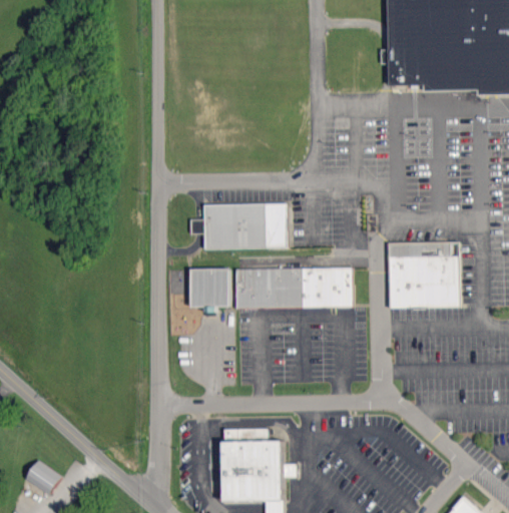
[(508,0),(386,0),(387,49),(379,49),(380,63),(388,63),(388,85),(423,85),(423,90),(477,90),(477,95),(508,94),(508,0)]
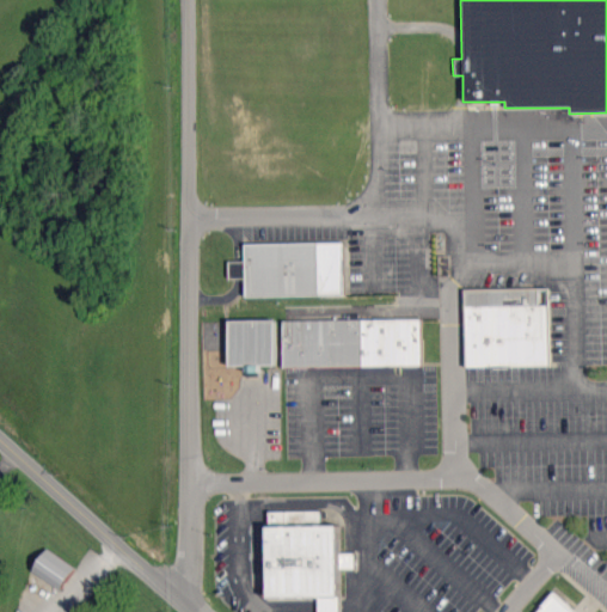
[(341,295),(339,243),(241,244),(241,262),(226,262),(226,279),(241,279),(243,297),(341,295)]
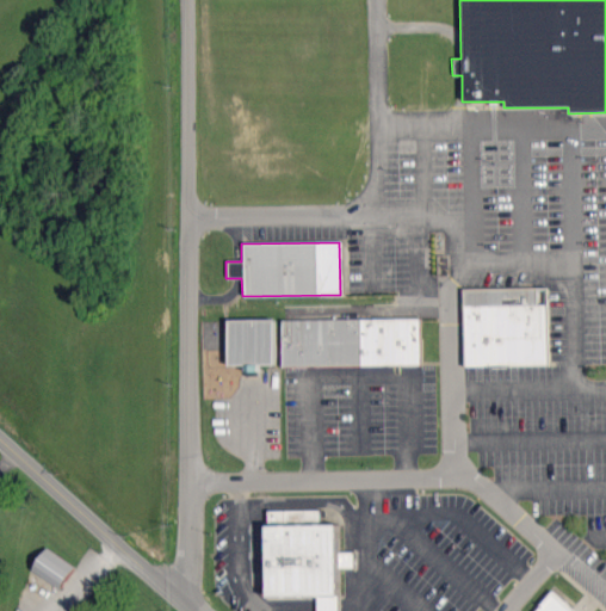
[(462,289),(463,366),(545,365),(544,288),(462,289)]
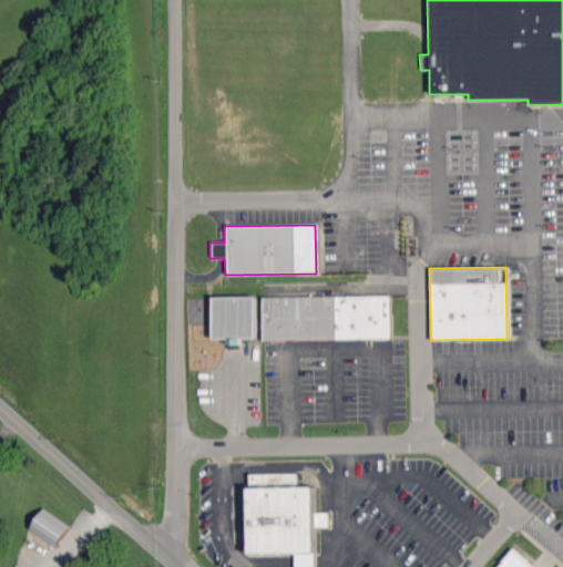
[(259,297),(259,340),(388,338),(388,295),(259,297)]
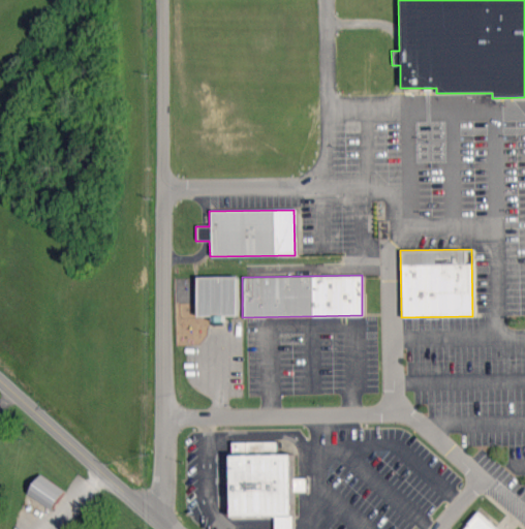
[(234,276),(194,277),(195,316),(235,315),(234,276)]
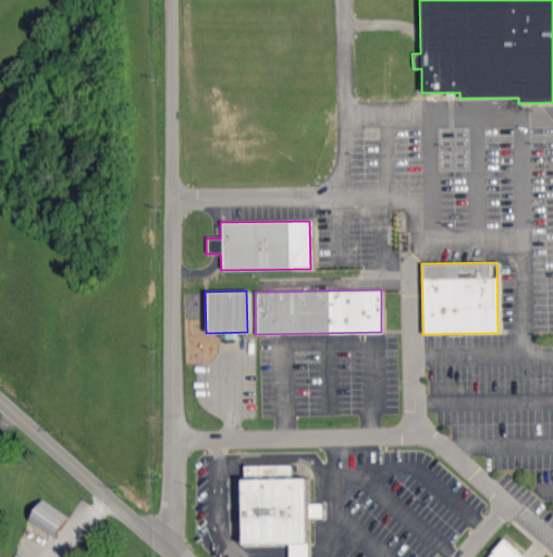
[(241,466),(242,544),(286,543),(286,556),(306,556),(306,517),(320,517),(320,503),(306,503),(306,479),(289,479),(289,465),(241,466)]
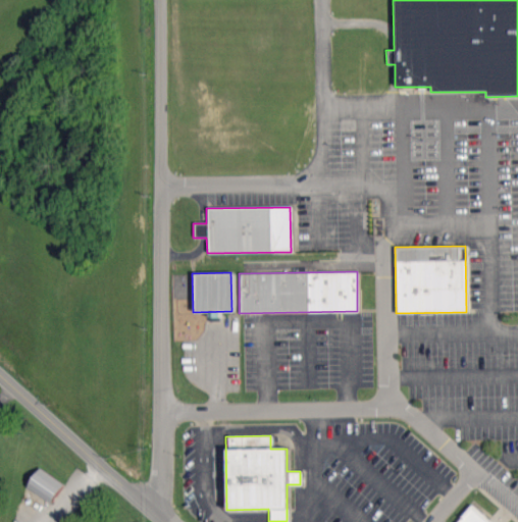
[(48,504),(61,484),(37,468),(24,487),(48,504)]
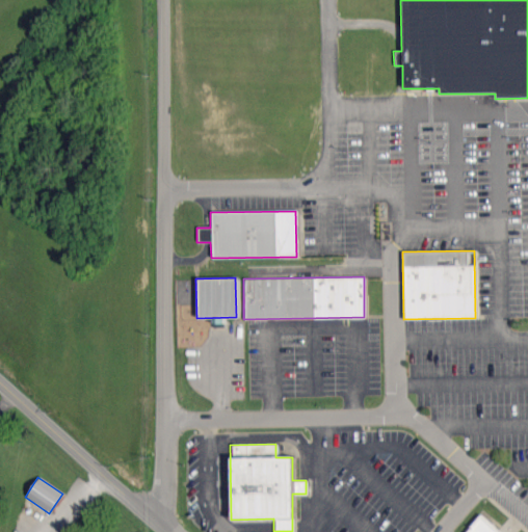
[(499,531),(478,514),(463,531),(499,531)]
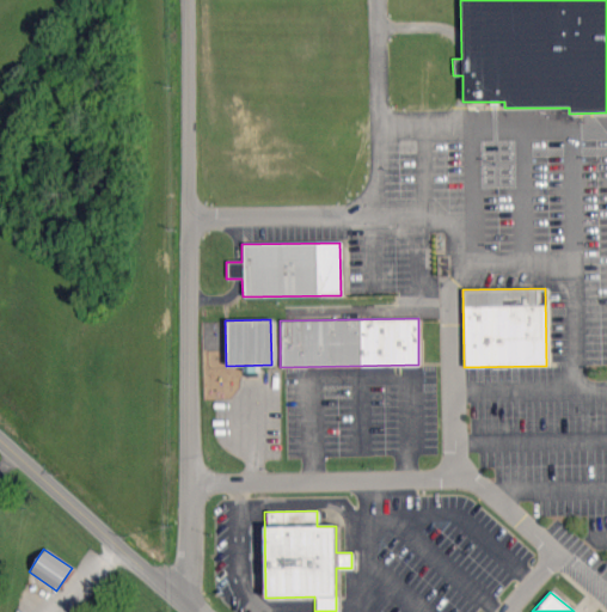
All buildings are outlined.
